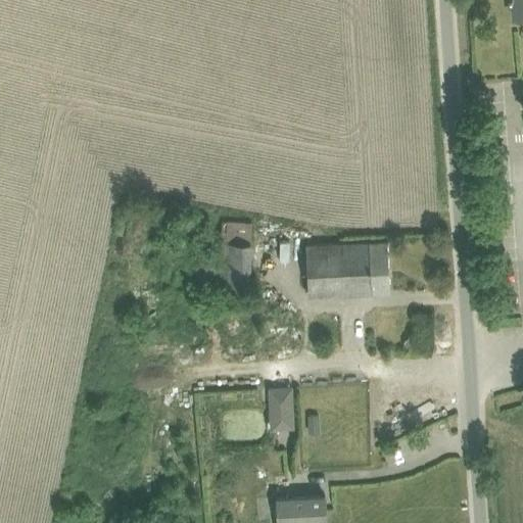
[(522,0),(512,0),(514,16),(522,15),(522,0)]
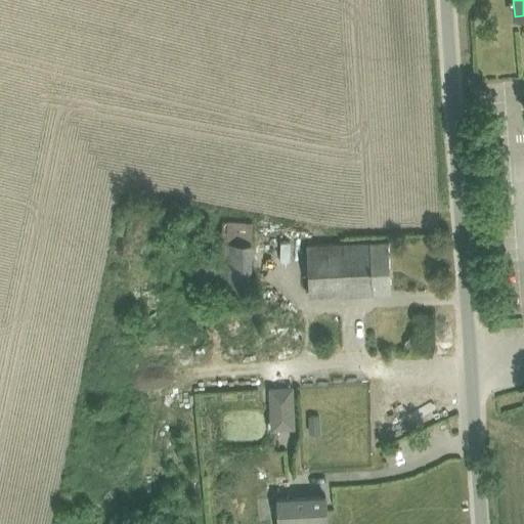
[(250,284),(252,222),(222,220),(220,264),(194,264),(193,286),(221,286),(250,284)]
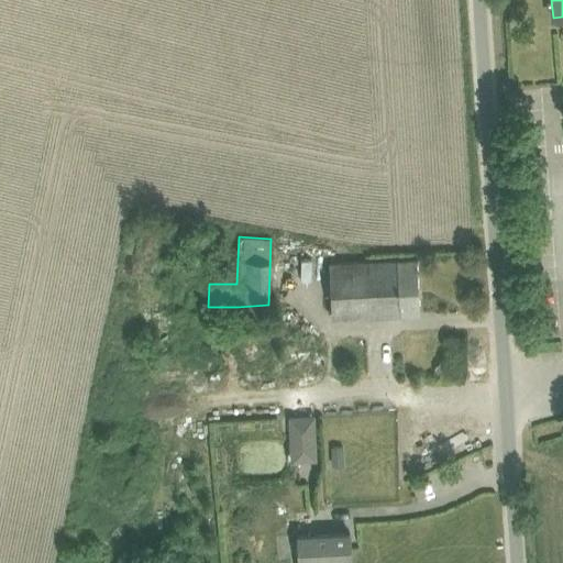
[(418,258),(396,261),(330,264),(332,317),(420,311),(418,258)]
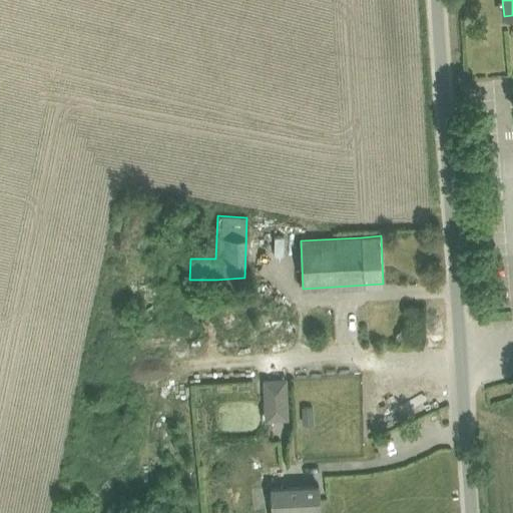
[(266,380),(266,393),(288,392),(287,379),(266,380)]
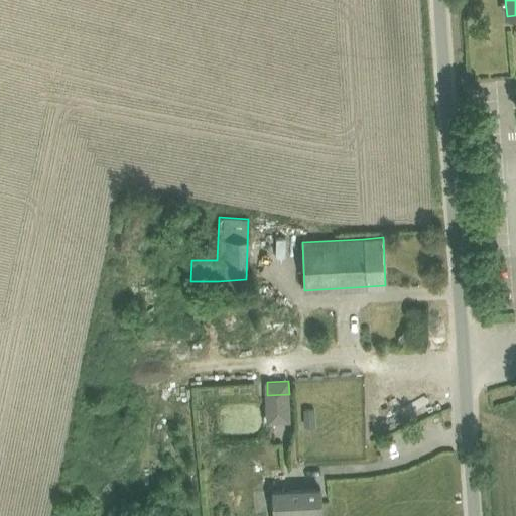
[(314,424),(314,410),(304,410),(305,425),(314,424)]
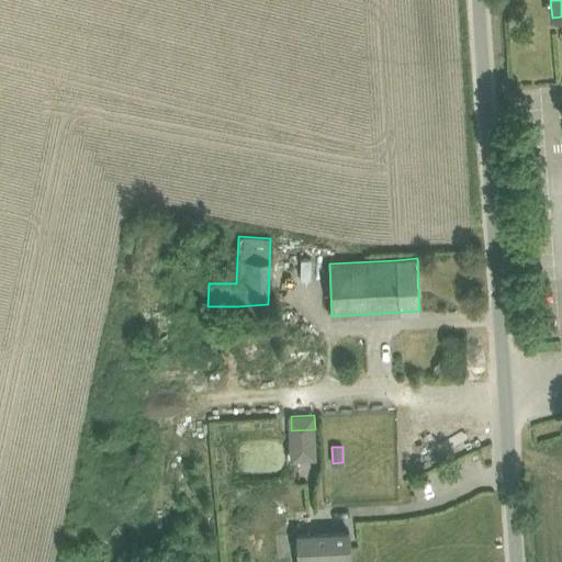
[(350,561),(350,531),(298,534),(299,561),(350,561)]
